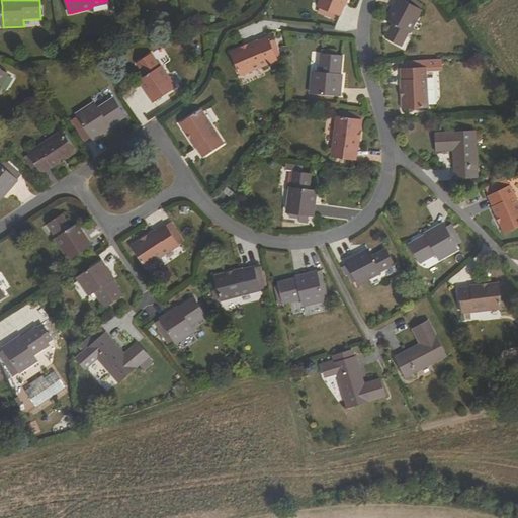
[(321,0),(318,6),(321,8),(328,10),(326,15),(334,19),(336,14),(340,15),(346,0),(321,0)]
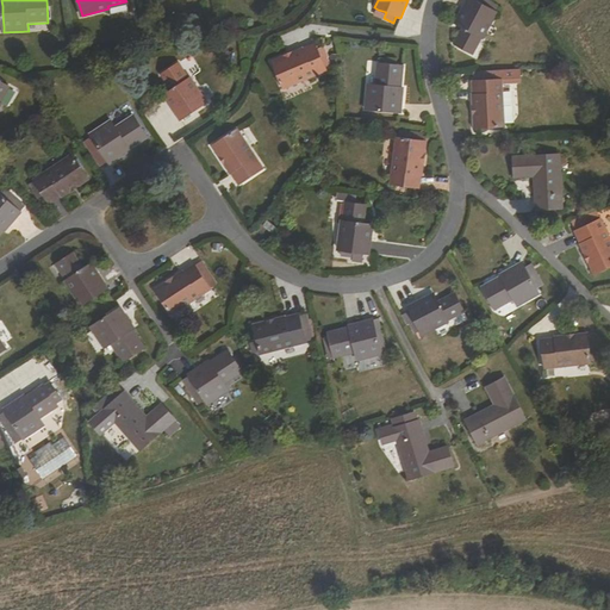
[(477,0),(478,1),(475,0),(467,0),(455,23),(464,27),(455,43),(472,53),(480,36),(483,37),(496,12),(495,12),(498,5),(489,0),(477,0)]
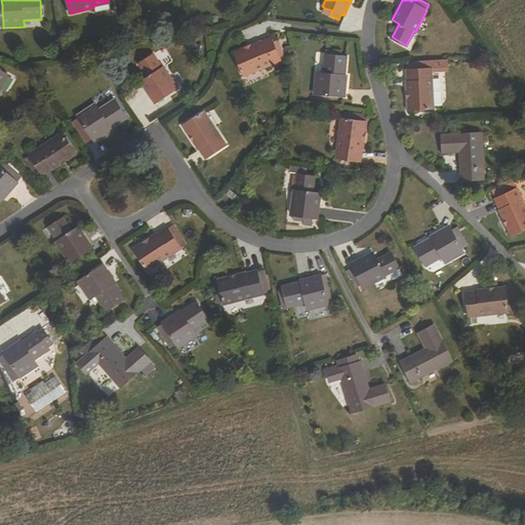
[(281,61),(272,38),(235,53),(244,76),(281,61)]
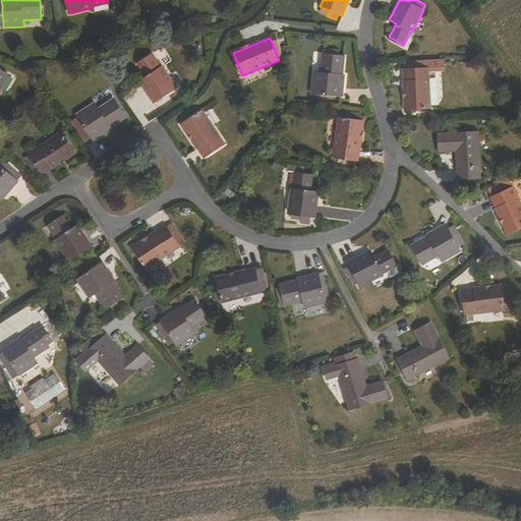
[(344,76),(345,57),(324,55),(321,73),(314,72),(312,94),(343,97),(345,76),(344,76)]
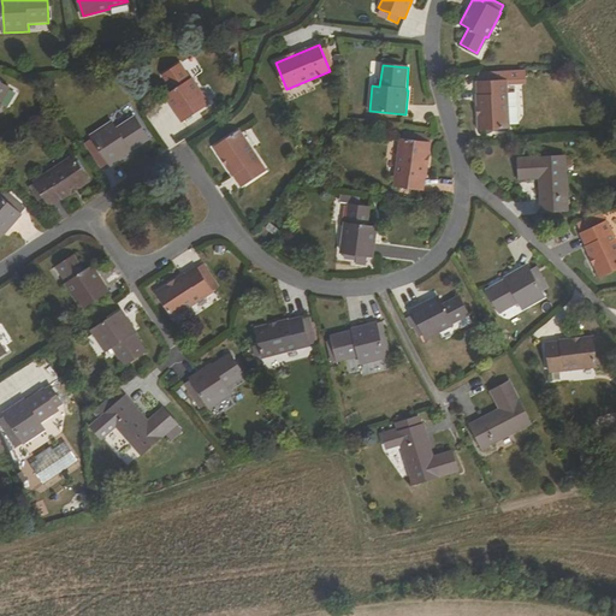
[(189,82),(178,66),(163,77),(173,93),(166,98),(183,123),(196,113),(195,112),(207,104),(193,81),(189,82)]
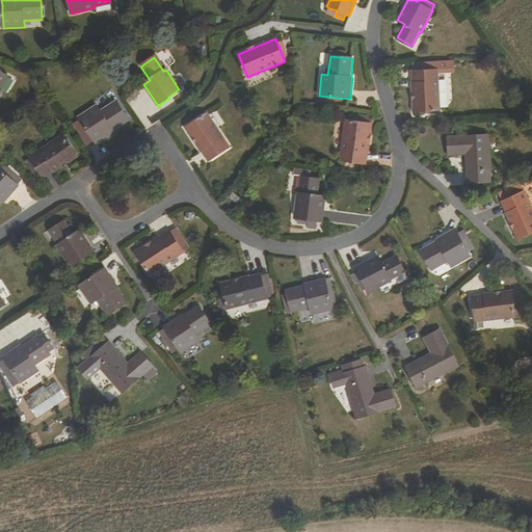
[(417,71),(414,71),(413,71),(415,112),(439,110),(436,70),(452,69),(451,59),(417,61),(417,71)]
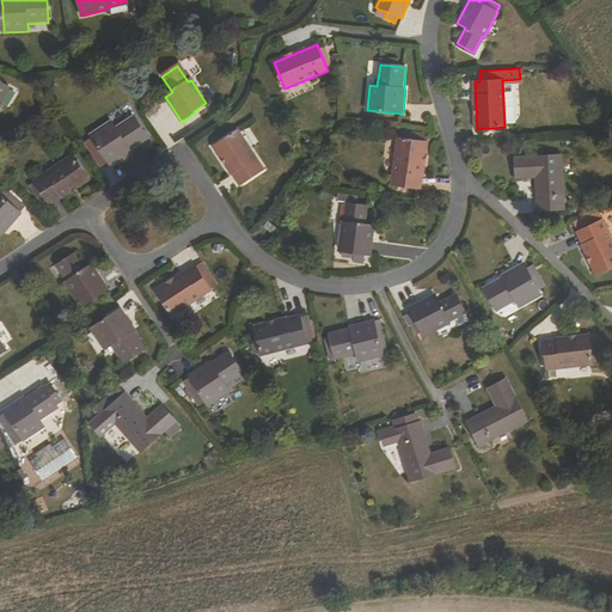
[(105,158),(108,161),(110,165),(126,153),(124,151),(129,148),(129,150),(147,138),(133,116),(115,128),(111,132),(106,124),(90,135),(92,138),(93,141),(105,158)]
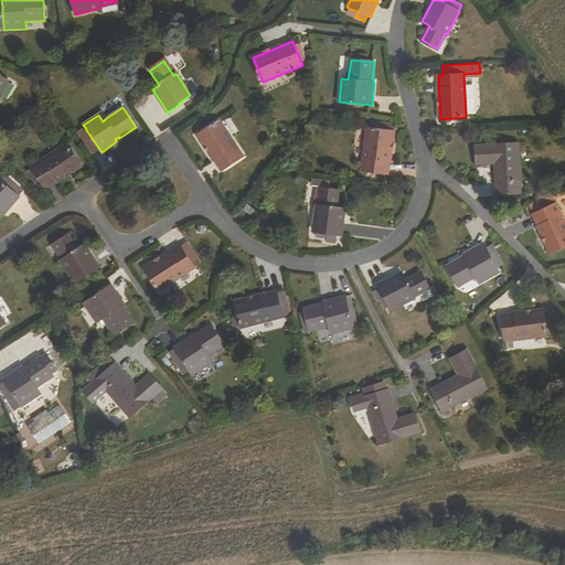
[(221,170),(242,156),(219,120),(198,135),(221,170)]
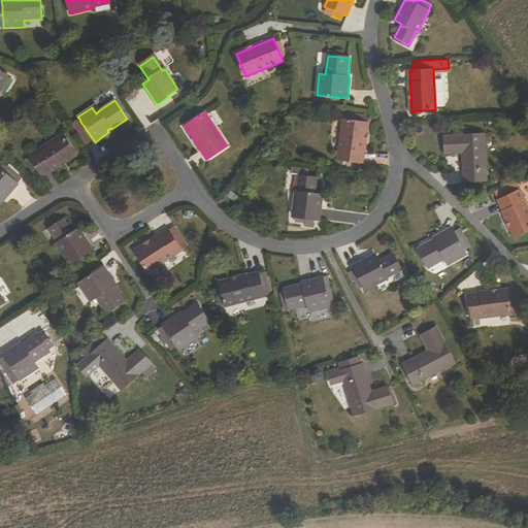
[(339,158),(363,162),(368,123),(344,120),(339,158)]
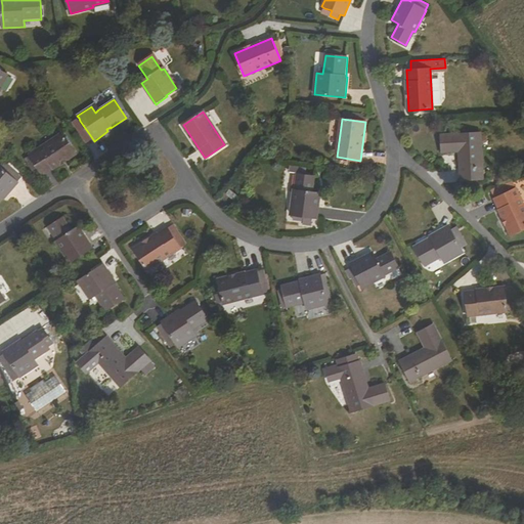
[(90,135),(80,121),(75,125),(85,139),(90,135)]
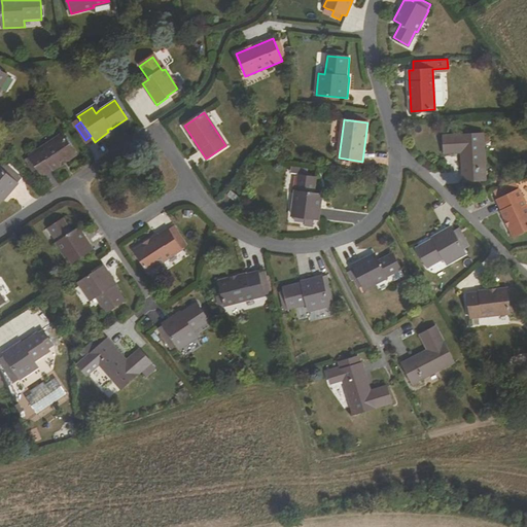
[(75,154),(63,135),(30,156),(43,176),(75,154)]
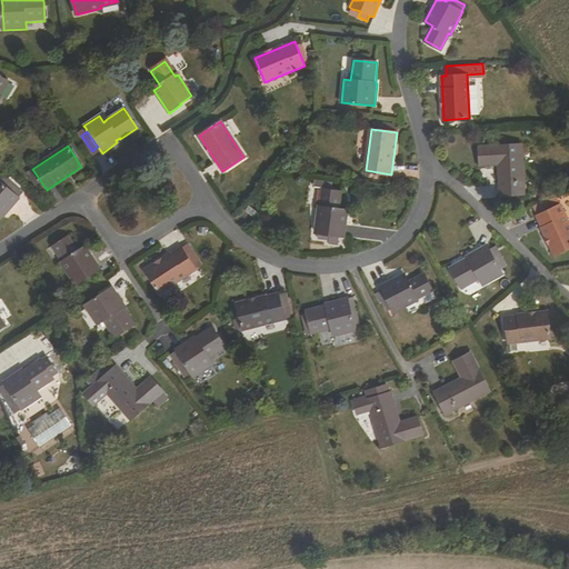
[(522,146),(479,148),(480,167),(499,167),(501,197),(526,196),(522,146)]
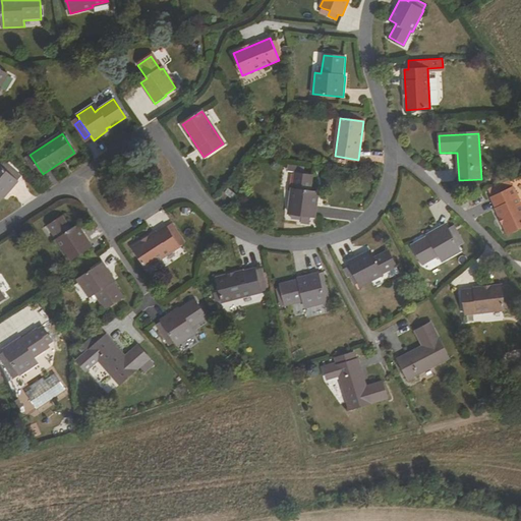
[(2,168),(13,178),(17,173),(5,164),(2,168)]
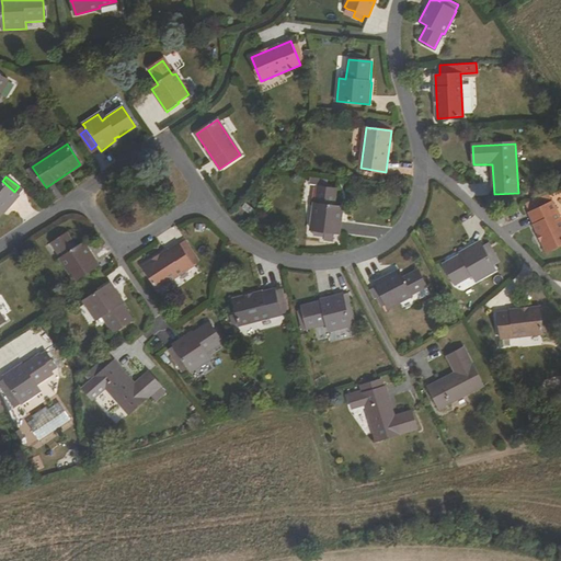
[(0,213),(2,212),(3,213),(19,195),(14,192),(2,181),(0,179),(0,213)]
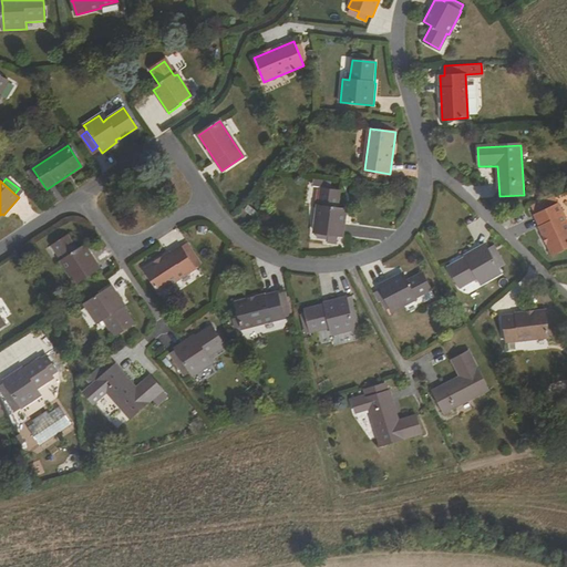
[(339,209),(342,192),(325,189),(322,207),(318,207),(316,232),(330,233),(329,236),(343,237),(347,210),(339,209)]
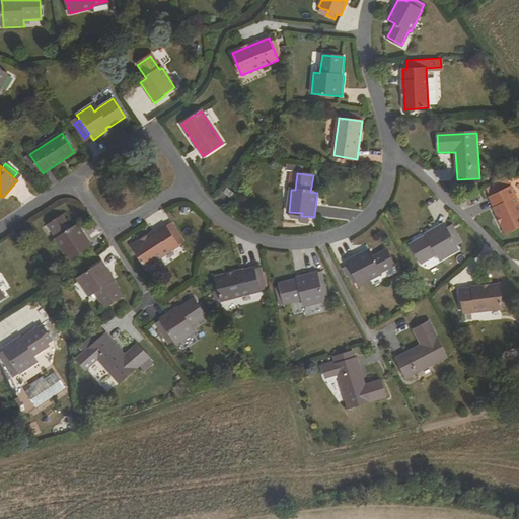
[(507,233),(518,227),(518,204),(507,177),(489,187),(493,196),(490,197),(507,233)]
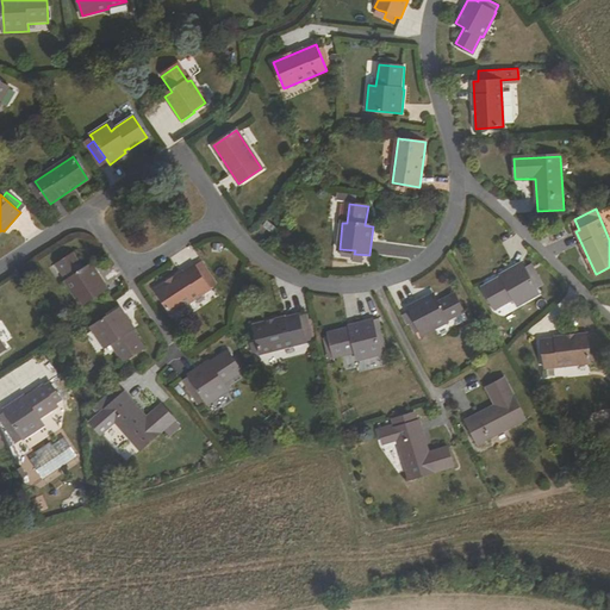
[(274,234),(278,228),(269,221),(265,226),(274,234)]
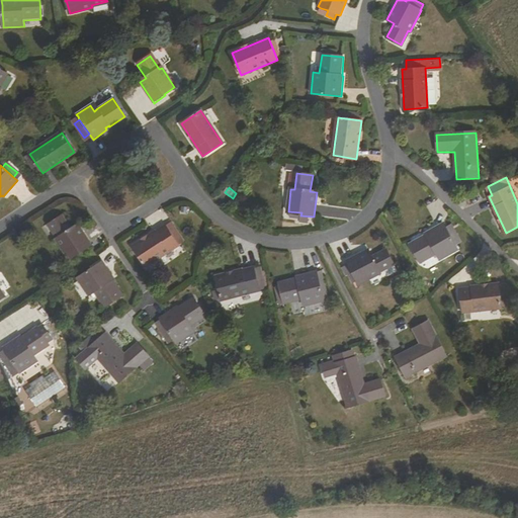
[(91,245),(77,225),(71,229),(63,216),(50,224),(58,237),(56,239),(69,258),(79,251),(80,252),(91,245)]
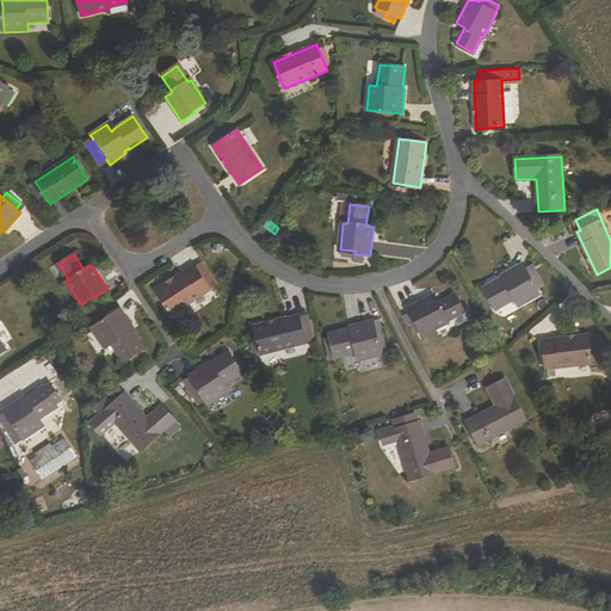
[(483,288),(497,310),(514,301),(518,307),(541,295),(537,289),(535,284),(541,282),(534,270),(528,272),(525,267),(523,264),(501,276),(503,278),(483,288)]
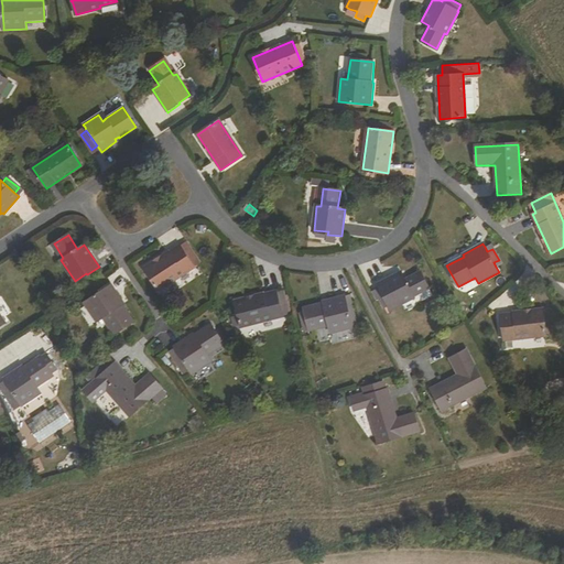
[(144,270),(159,291),(194,268),(179,247),(144,270)]
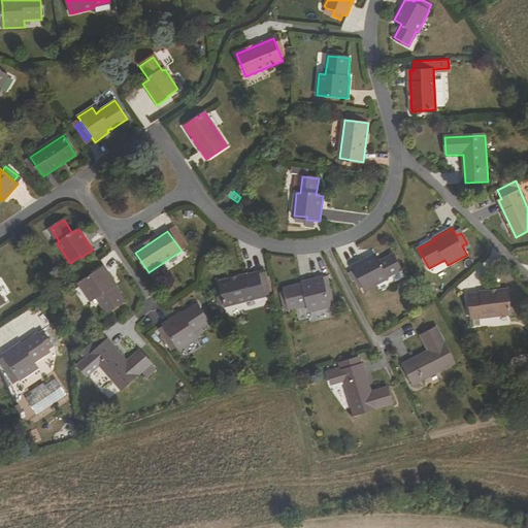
[(353,265),(359,277),(361,276),(366,289),(388,277),(386,274),(400,267),(392,253),(377,260),(374,254),(353,265)]
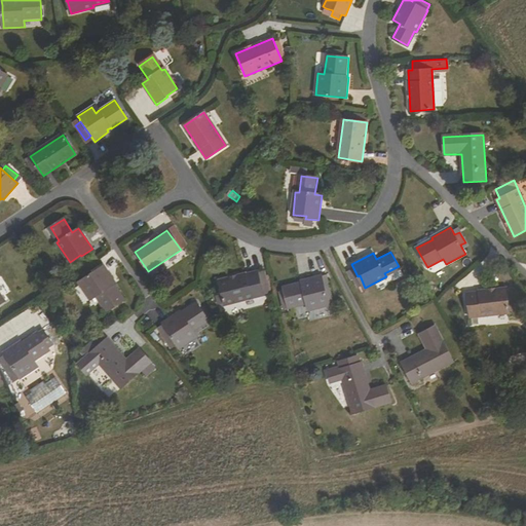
[(124,299),(114,284),(115,284),(104,265),(78,283),(89,300),(96,297),(100,302),(106,311),(124,299)]
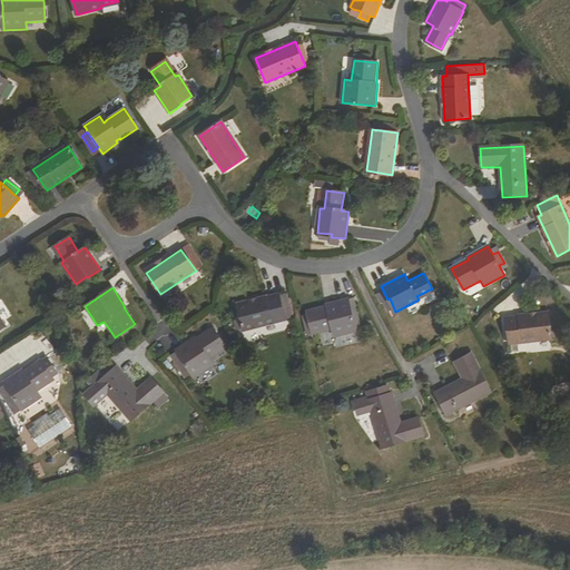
[(286,318),(278,294),(238,305),(245,330),(286,318)]
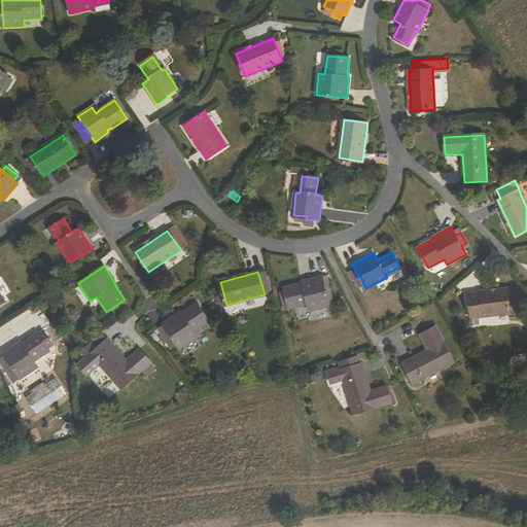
[(302,281),(302,282),(284,287),(290,309),(308,304),(310,311),(329,305),(325,290),(324,286),(328,285),(326,279),(323,280),(322,276),(302,281)]
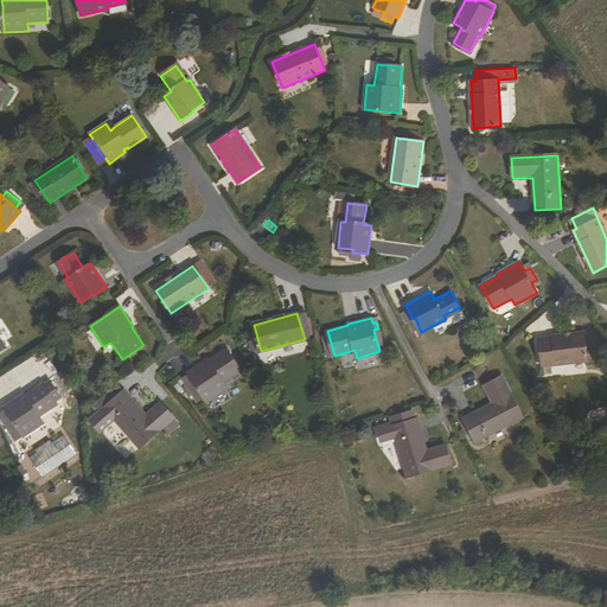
[(585,333),(540,338),(543,365),(587,360),(585,333)]
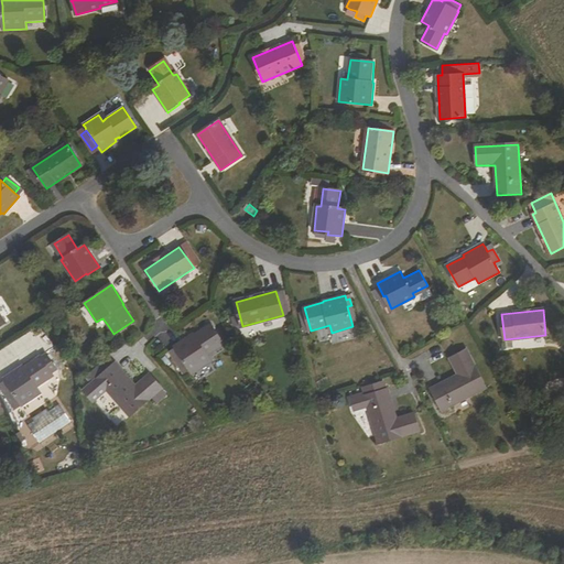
[(193,334),(174,347),(175,348),(181,357),(175,361),(184,375),(190,371),(192,375),(210,361),(207,355),(224,344),(210,325),(194,336),(193,334)]
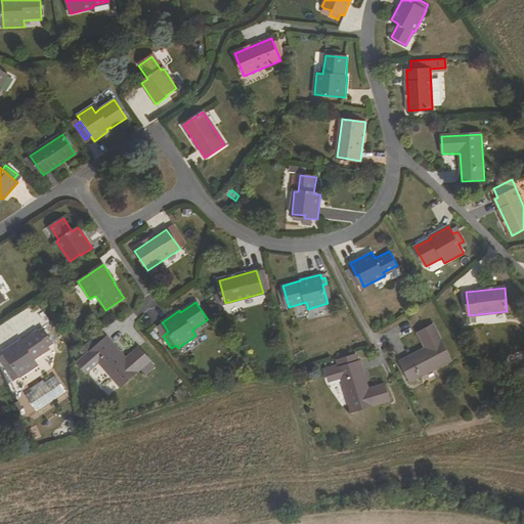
[(163,323),(157,326),(163,336),(168,332),(163,323)]
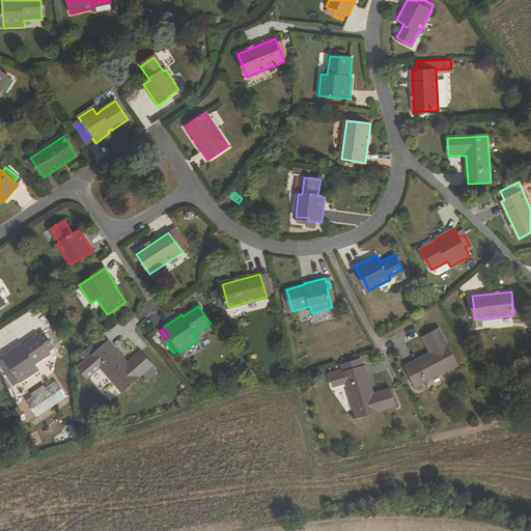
[(457,363),(438,328),(422,336),(430,352),(406,366),(417,386),(457,363)]
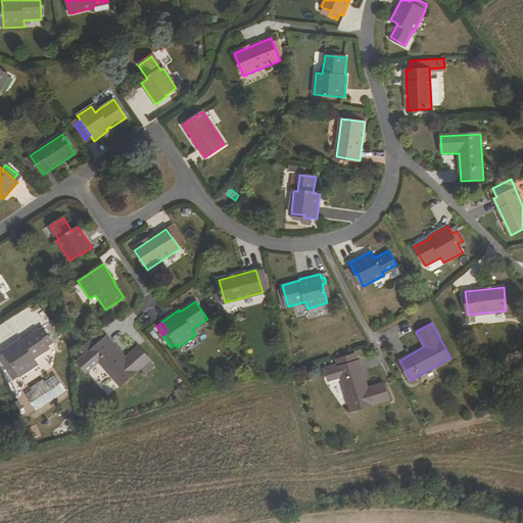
[(37,330),(20,340),(20,339),(2,350),(4,352),(6,357),(1,360),(10,373),(15,370),(19,376),(37,364),(34,359),(48,347),(37,330)]
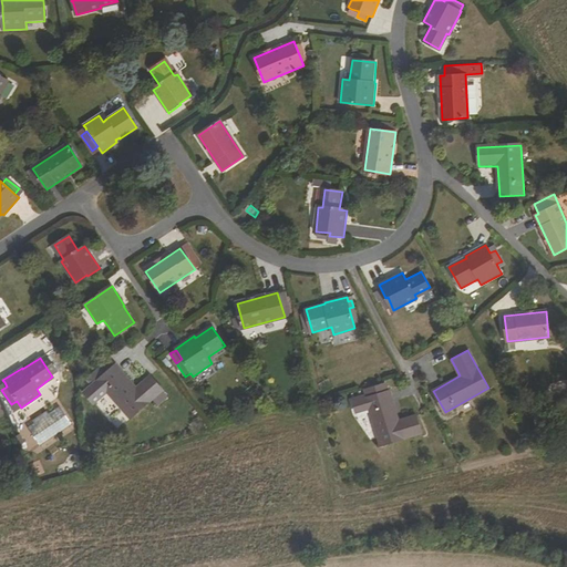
[(137,388),(116,366),(111,370),(106,364),(94,375),(99,381),(86,392),(95,404),(109,393),(132,419),(164,390),(151,375),(137,388)]
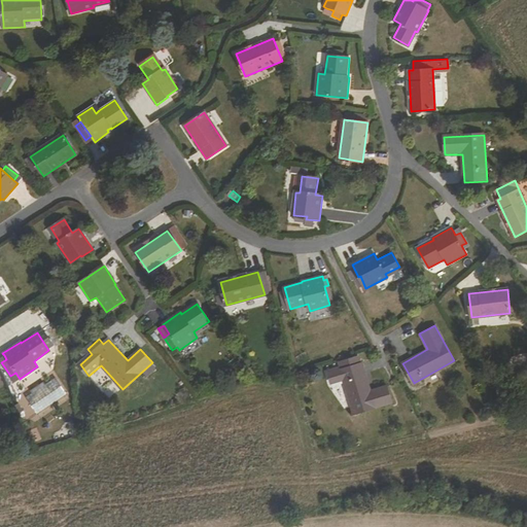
[(392,402),(387,386),(371,391),(362,363),(341,370),(354,414),(392,402)]
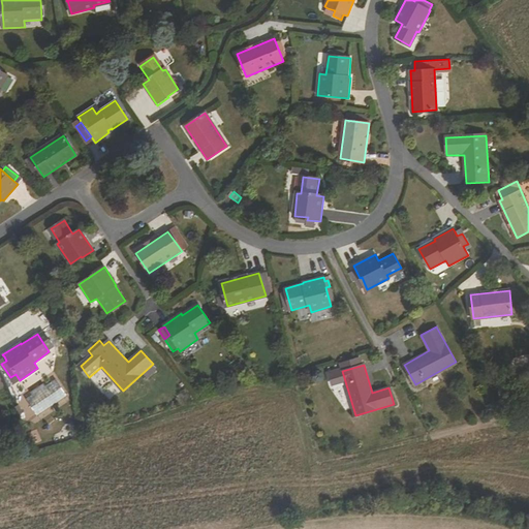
[(53,377),(22,400),(35,418),(66,396),(53,377)]
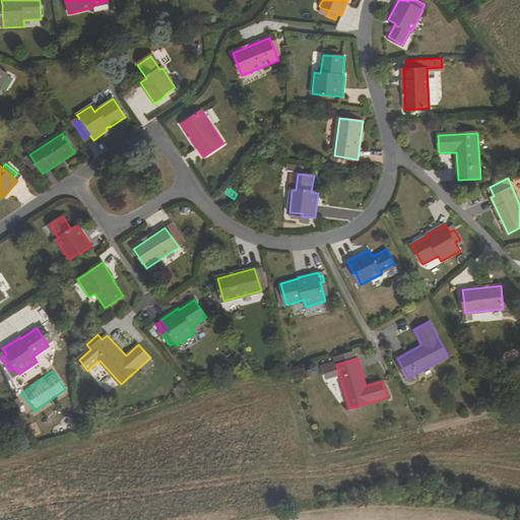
All buildings are outlined.
